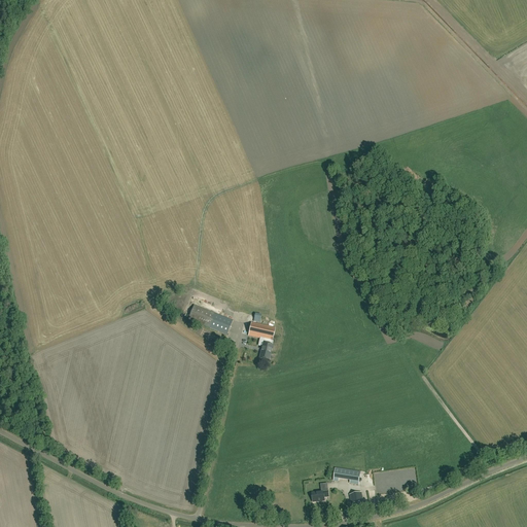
[(194,306),(188,320),(226,336),(233,321),(194,306)]
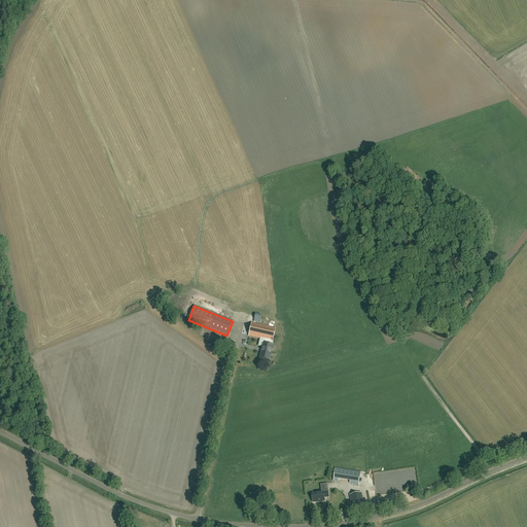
[(275,328),(251,323),(248,337),(265,340),(259,358),(269,360),(271,352),(271,349),(273,349),(273,346),(272,345),(273,342),(275,328)]
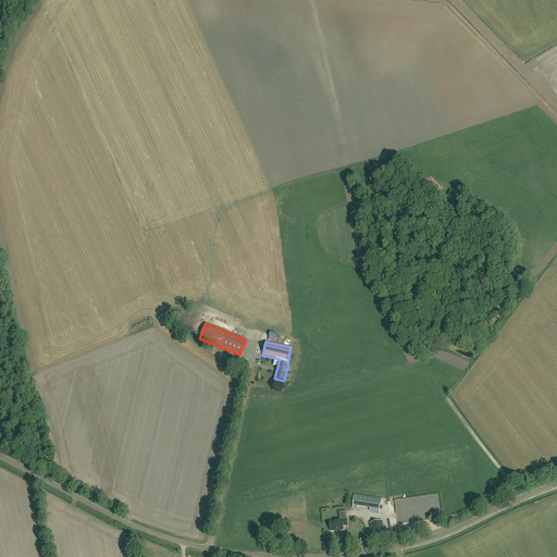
[(229,363),(242,369),(245,361),(231,356),(229,363)]
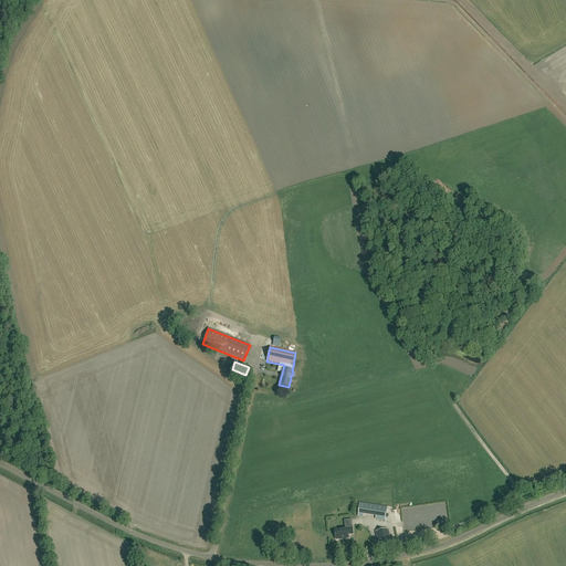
[(377,515),(376,520),(385,521),(387,507),(360,504),(359,511),(364,511),(363,517),(364,517),(364,513),(377,515)]
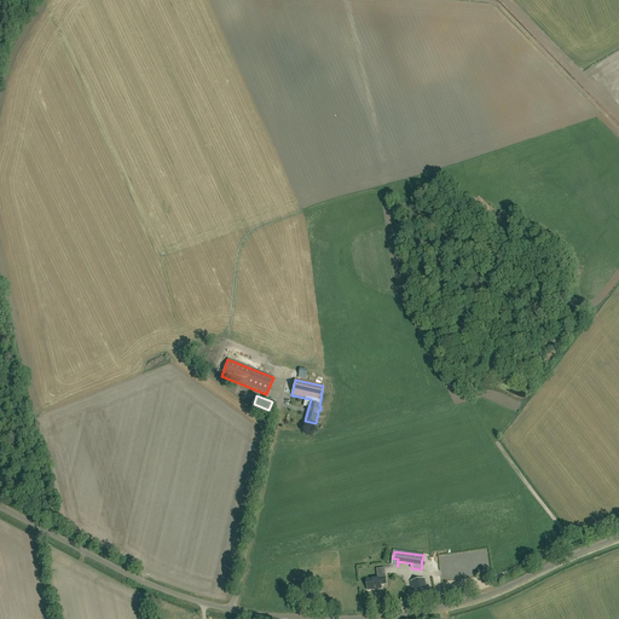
[(377,577),(379,578),(366,579),(368,590),(381,589),(381,585),(386,584),(386,576),(377,577)]
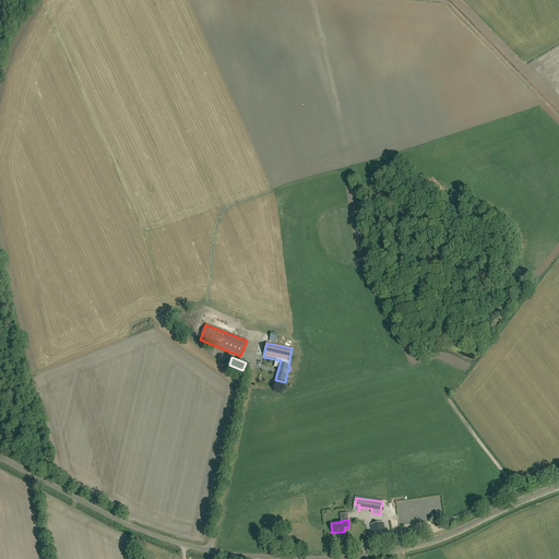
[(375,536),(373,537),(373,540),(387,538),(383,523),(371,525),(372,532),(373,531),(375,536)]
